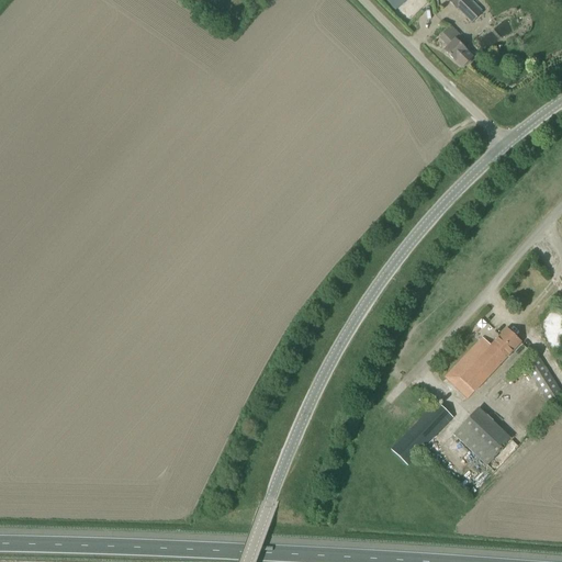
[(472,23),(481,13),(468,0),(447,0),(457,9),(457,8),(472,23)]
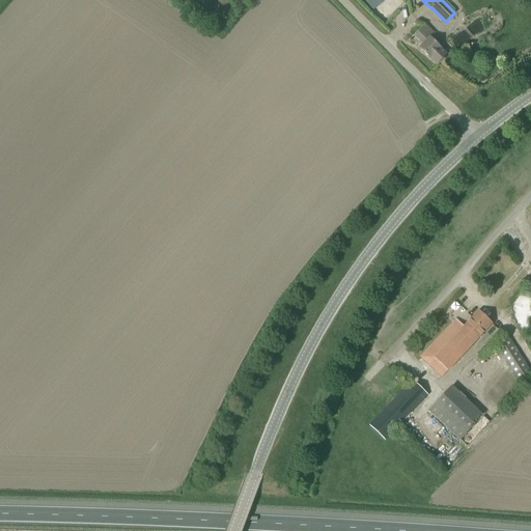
[(429,58),(430,58),(437,64),(439,62),(441,62),(444,59),(444,56),(446,55),(440,49),(440,48),(429,37),(434,33),(426,26),(415,36),(423,45),(419,48),(429,58)]
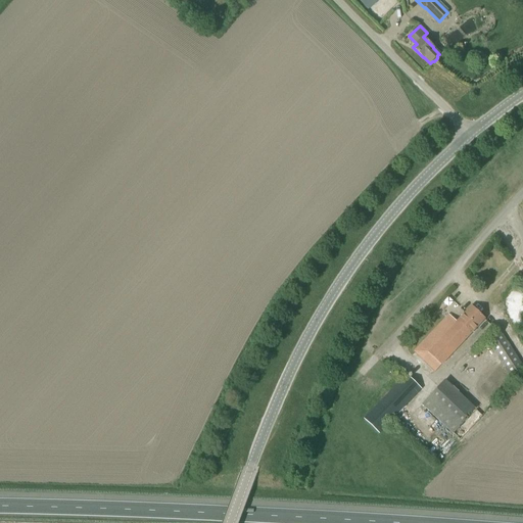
[(507,237),(502,240),(509,250),(513,247),(507,237)]
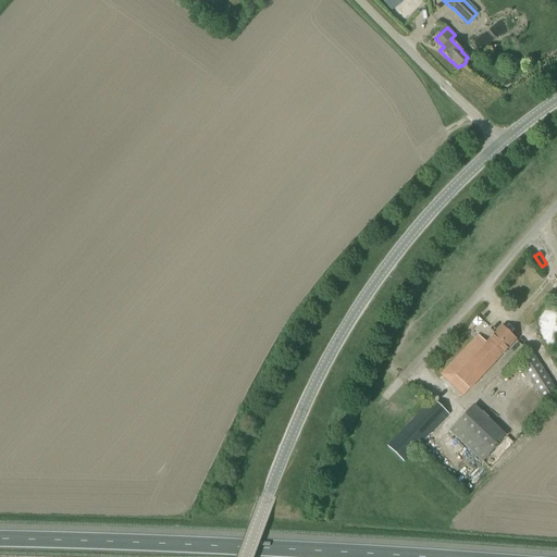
[(441,374),(463,395),(517,339),(502,325),(486,343),(478,335),(441,374)]
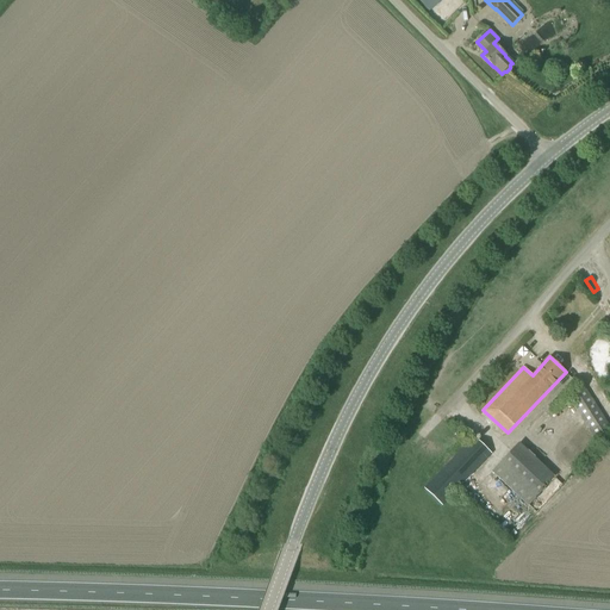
[(609,428),(584,387),(568,398),(595,441),(609,430),(609,428)]
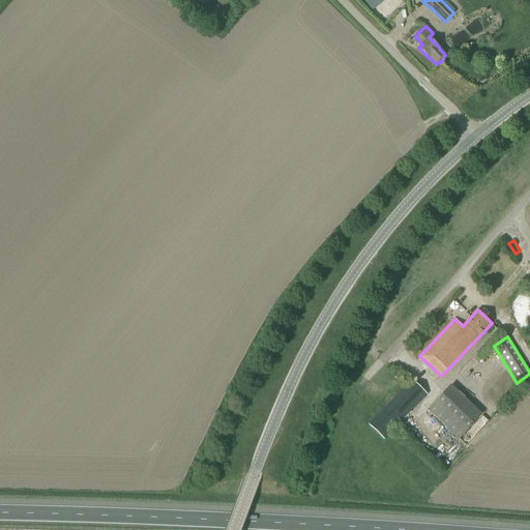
[(384,439),(427,394),(412,380),(369,424),(384,439)]
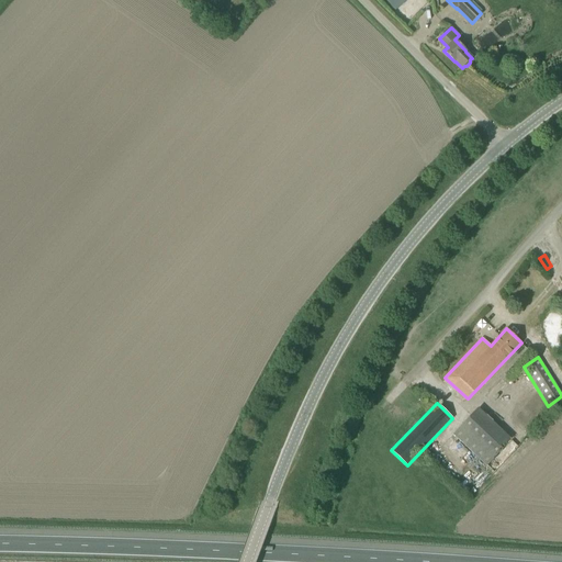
[(474,406),(449,433),(482,464),(507,438),(474,406)]
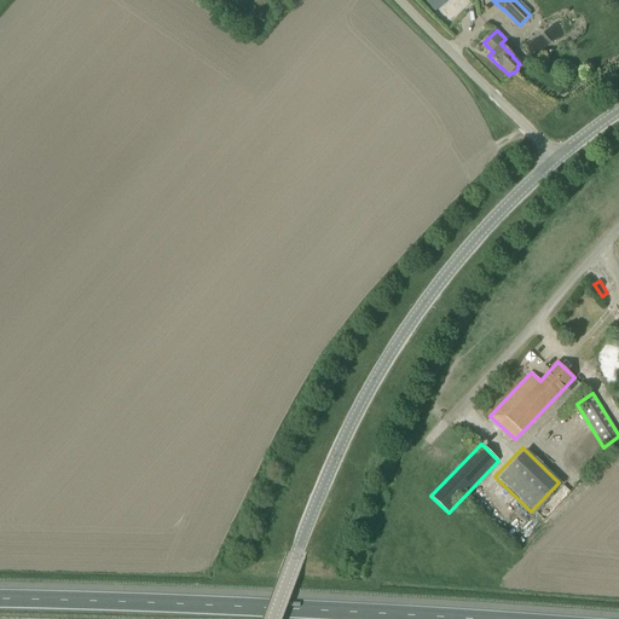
[(560,507),(586,491),(583,485),(556,499),(560,507)]
